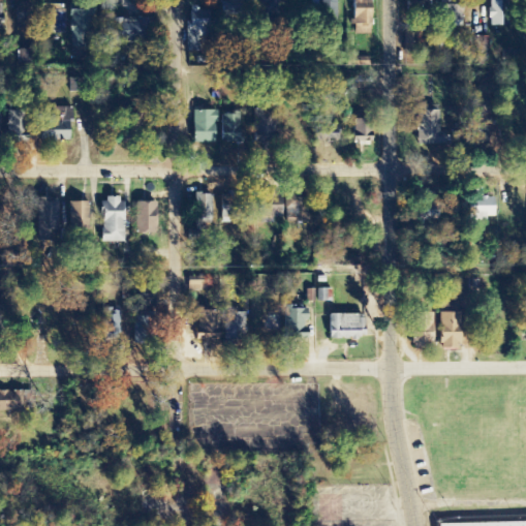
[(221,0),(220,16),(248,18),(249,0),(221,0)]
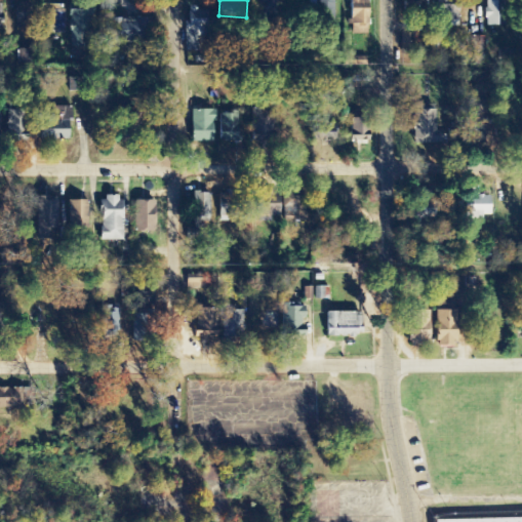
[(257,0),(257,18),(277,17),(275,0),(257,0)]
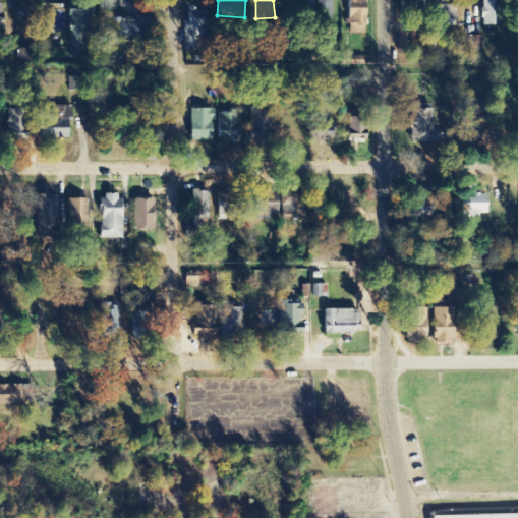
[(317,0),(322,26),(337,24),(332,0),(317,0)]
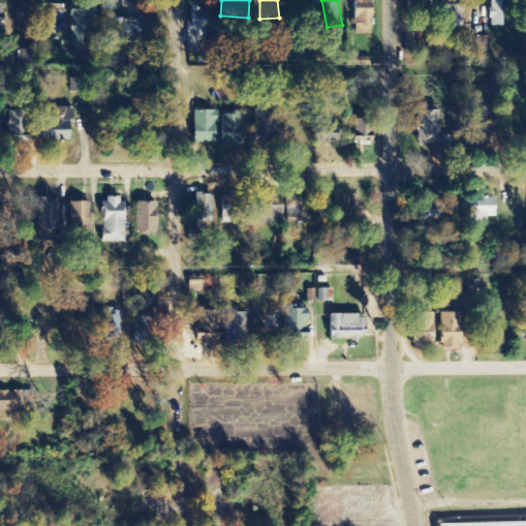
[(373,32),(373,0),(353,0),(353,32),(373,32)]
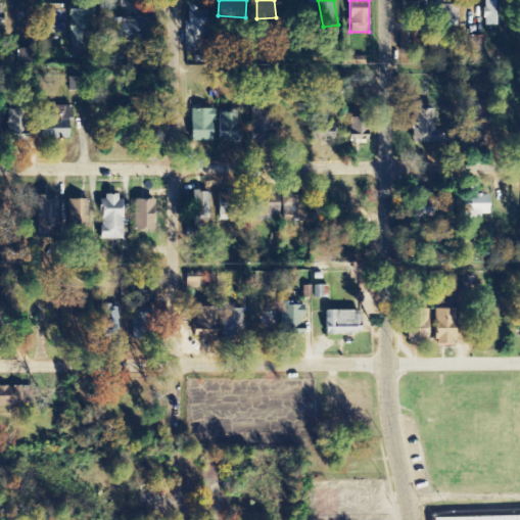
[(436,1),(436,18),(461,17),(460,0),(436,1)]
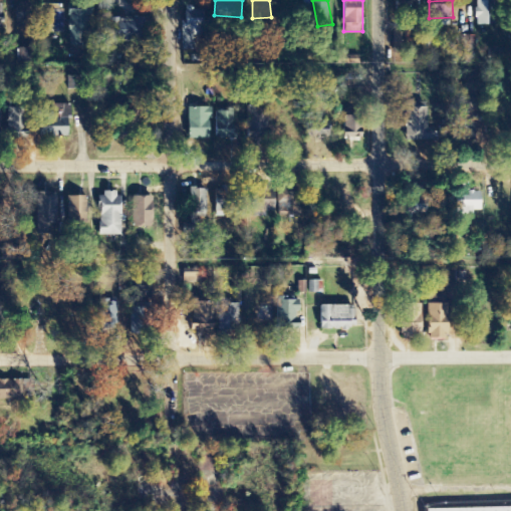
[(184,48),(203,47),(202,6),(183,6),(184,48)]
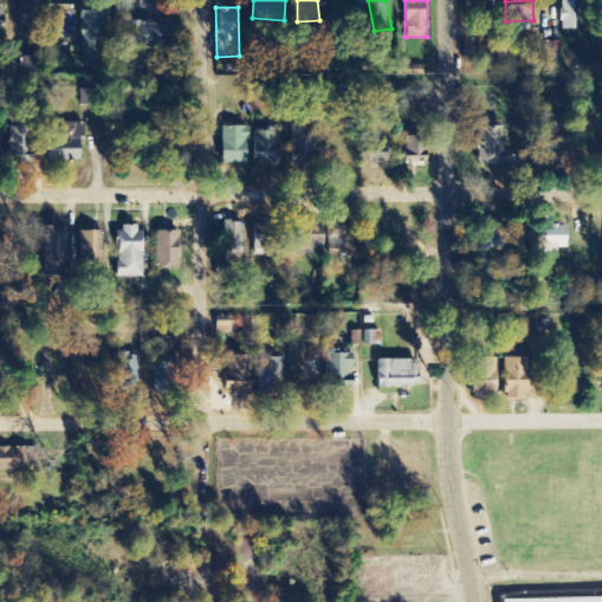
[(81,52),(105,51),(104,10),(79,10),(81,52)]
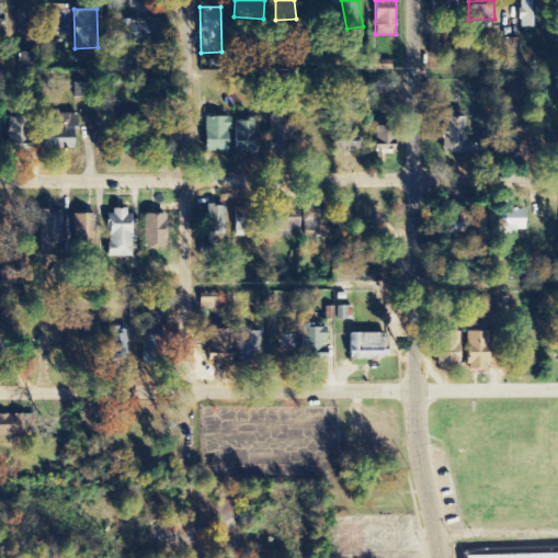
[(122,43),(161,44),(162,19),(122,16),(122,43)]
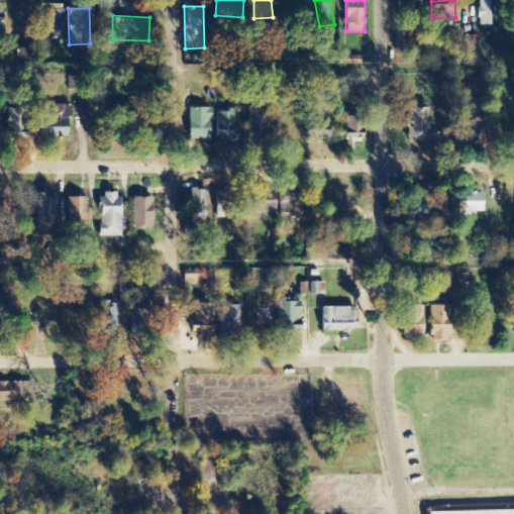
[(469,46),(481,46),(481,34),(468,34),(469,46)]
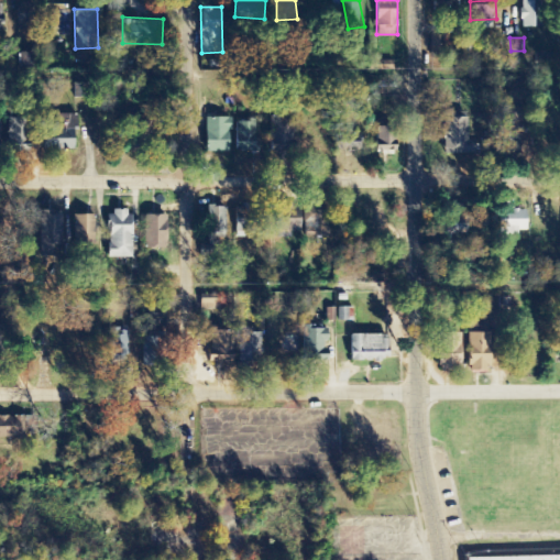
[(394,68),(394,59),(373,58),(373,67),(394,68)]
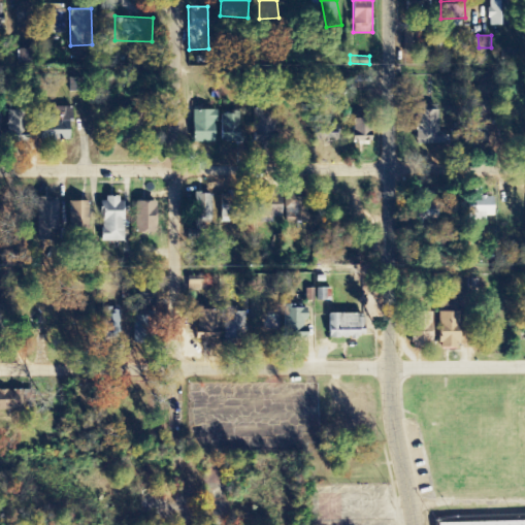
[(449,142),(448,130),(440,130),(438,104),(417,105),(418,143),(449,142)]
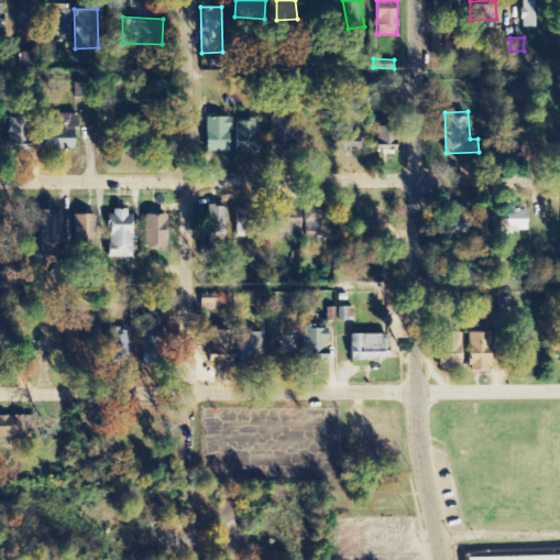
[(43,127),(42,147),(76,149),(77,113),(68,113),(67,128),(43,127)]
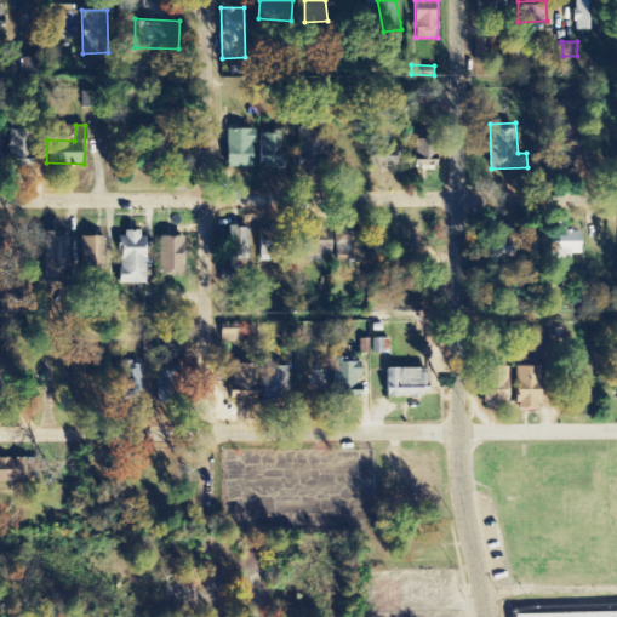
[(227,164),(255,165),(256,127),(228,126),(227,164)]
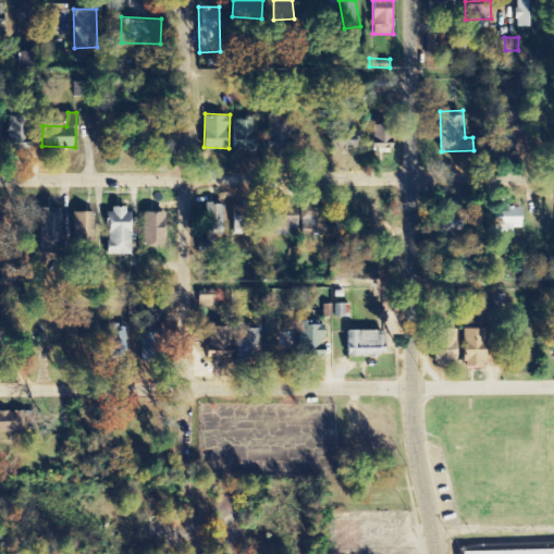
[(269,145),(293,146),(294,114),(269,113),(269,145)]
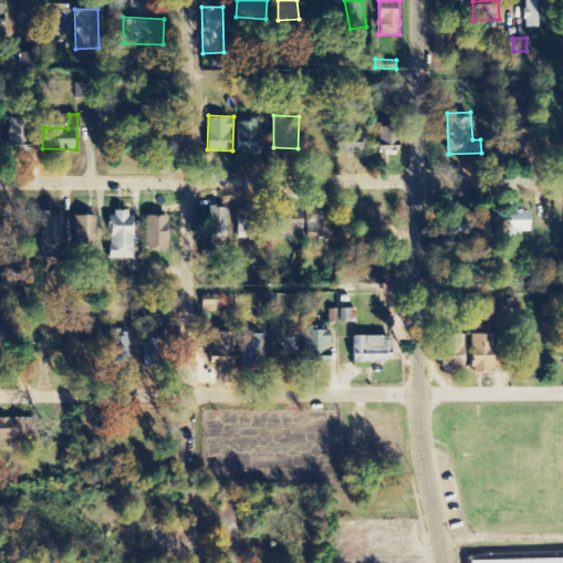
[(261,152),(261,122),(238,121),(238,150),(261,152)]
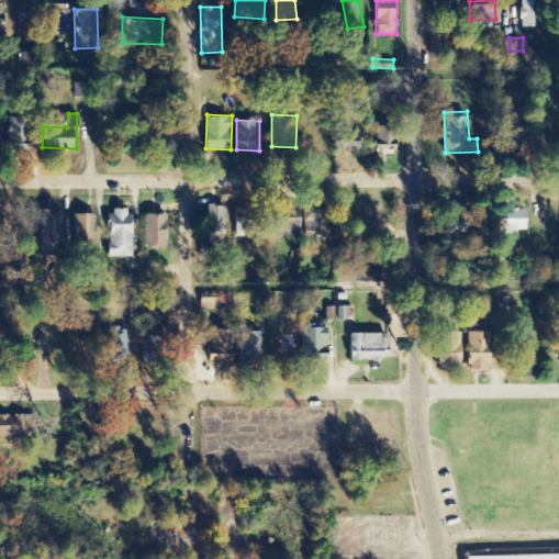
[(397,152),(398,125),(377,124),(376,151),(397,152)]
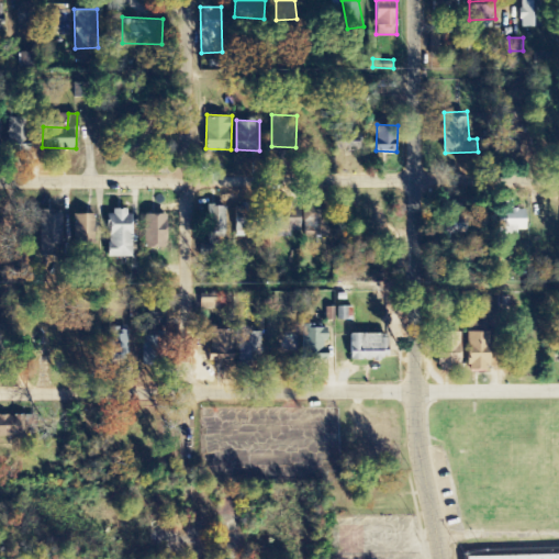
[(520,124),(501,125),(502,152),(521,151),(520,124)]
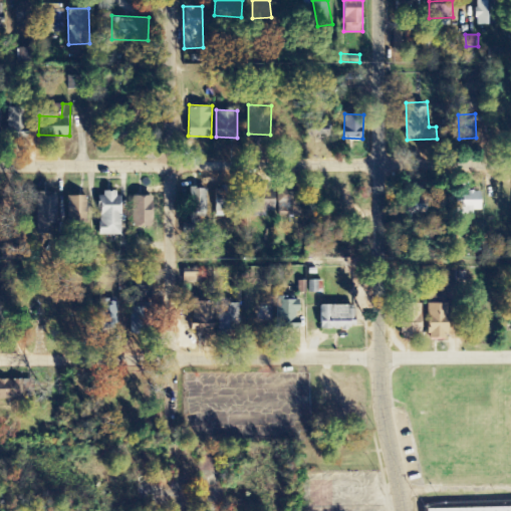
[(333,137),(334,120),(308,119),(308,136),(333,137)]
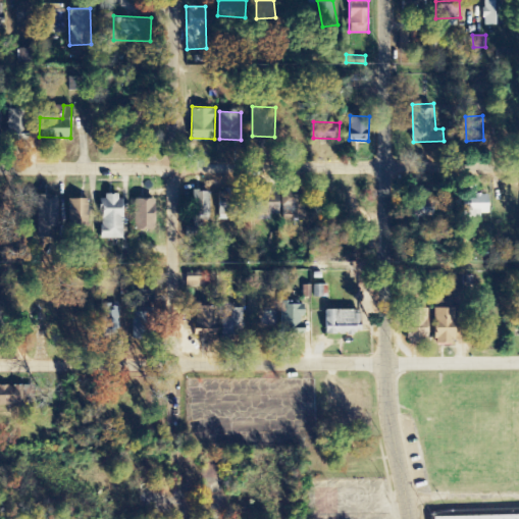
[(195,231),(203,231),(204,218),(212,218),(213,191),(196,190),(195,231)]
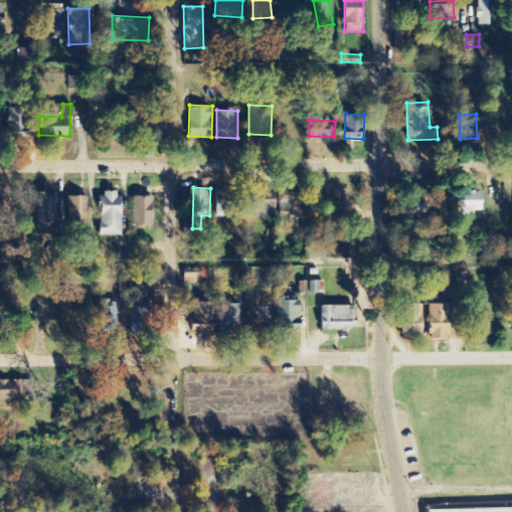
[(287,188),(279,188),(280,200),(288,200),(287,188)]
